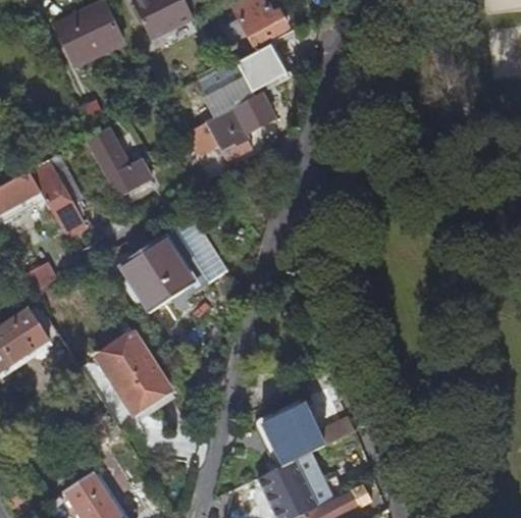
[(103,0),(55,22),(74,64),(122,42),(103,0)]
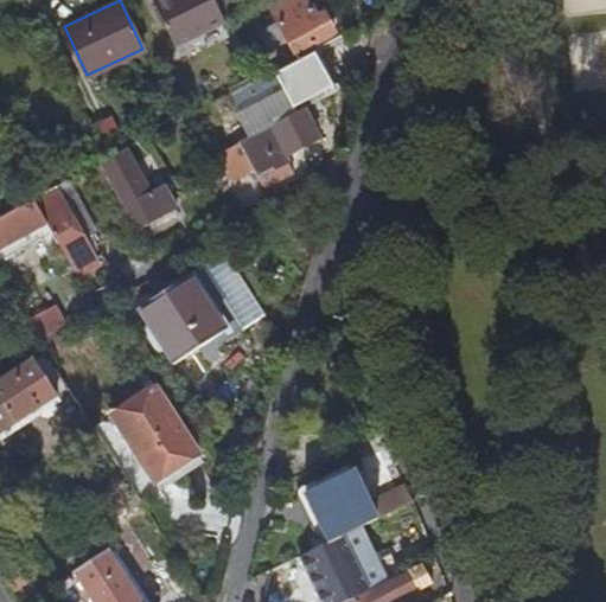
[(155,0),(153,1),(174,44),(223,20),(212,0),(155,0)]
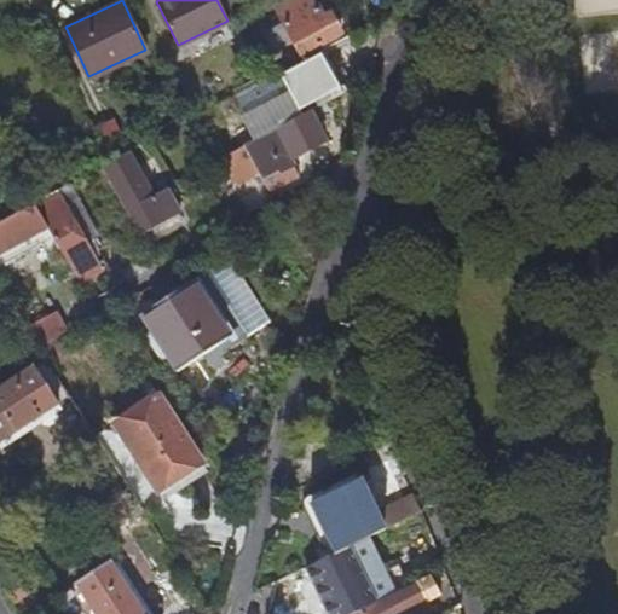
[(289,0),(278,6),(301,51),(340,30),(330,11),(324,13),(317,0),(289,0)]
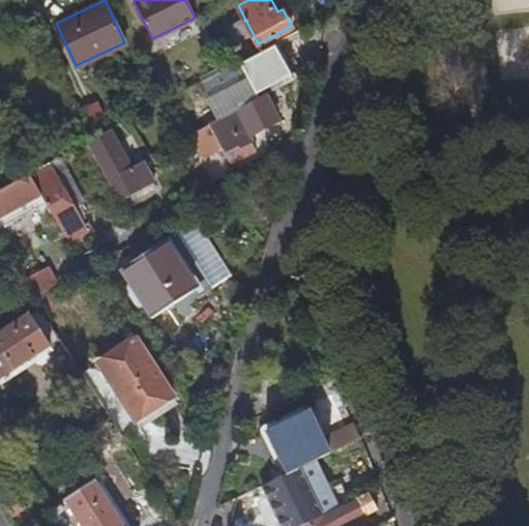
[(528,24),(505,25),(506,71),(528,70),(528,24)]
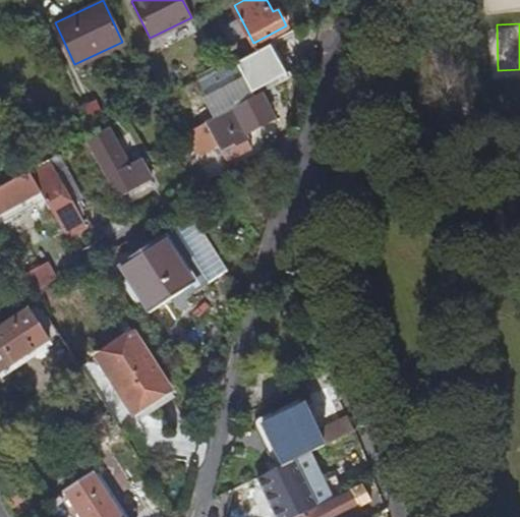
[(224,65),(200,77),(210,96),(244,77),(253,96),(287,77),(270,45),(225,68),(224,65)]
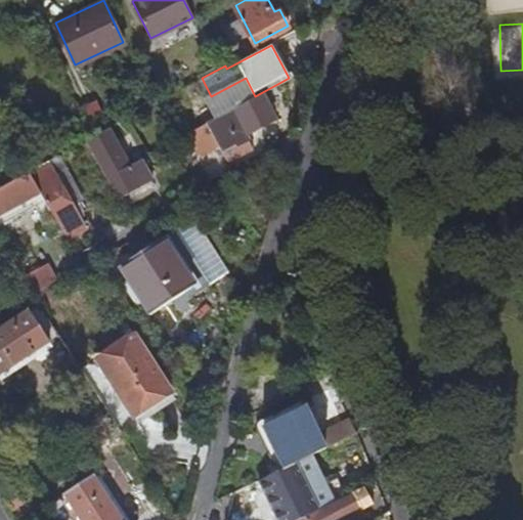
[(259,127),(275,118),(262,94),(234,109),(234,107),(207,122),(220,146),(227,160),(252,146),(243,127),(256,121),(259,127)]
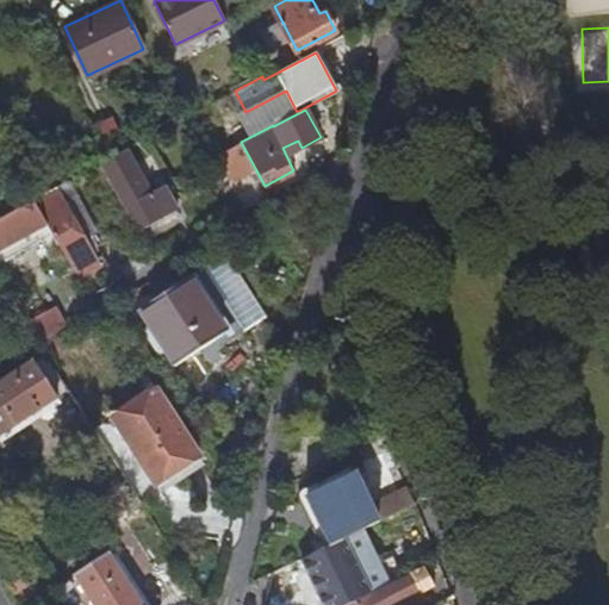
[(256,170),(241,142),(221,154),(236,181),(256,170)]
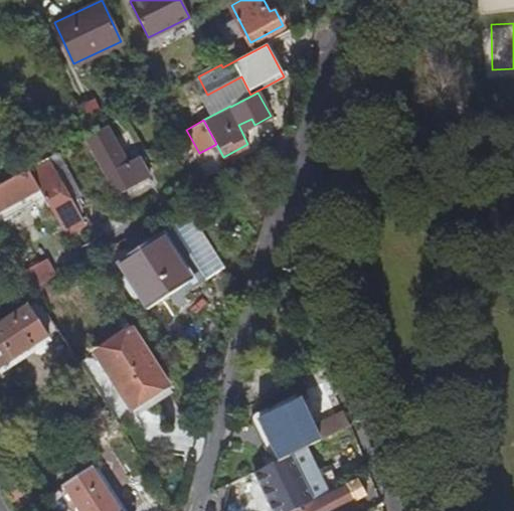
[(83,137),(116,196),(151,177),(139,155),(127,161),(106,125),(93,132),(83,137)]
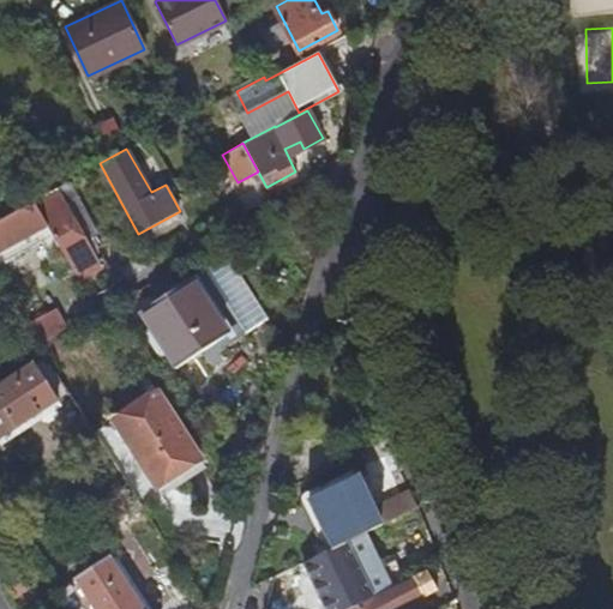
[(98,266),(54,188),(32,199),(34,202),(53,234),(59,243),(77,277),(98,266)]
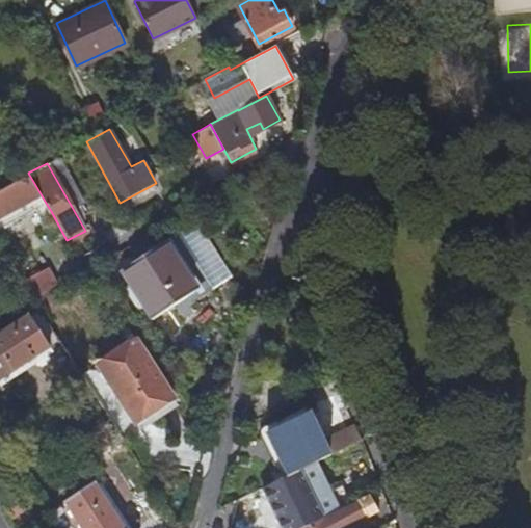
[(46,203),(29,175),(0,189),(0,226),(35,206),(41,216),(51,211),(46,203)]
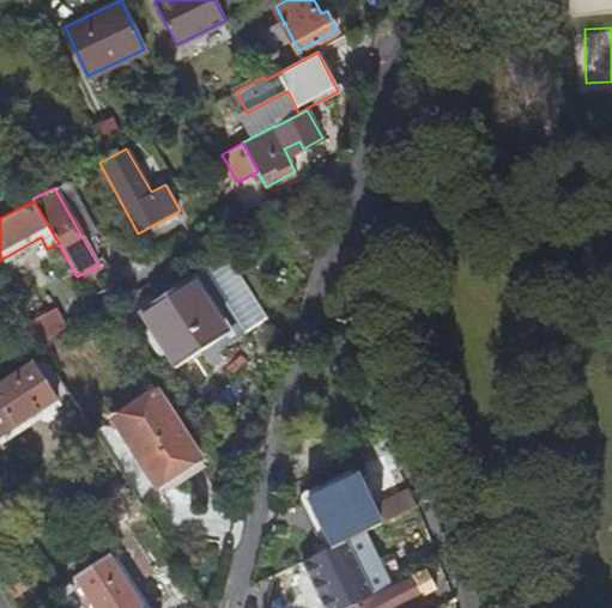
[(206,267),(141,309),(177,364),(222,334),(228,342),(247,329),(206,267)]
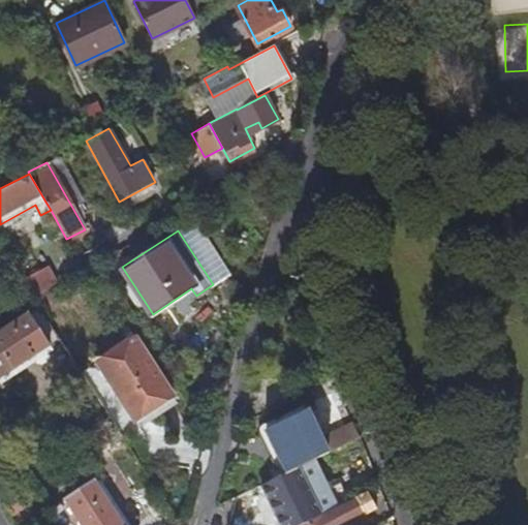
[(32,297),(56,283),(45,266),(21,279),(32,297)]
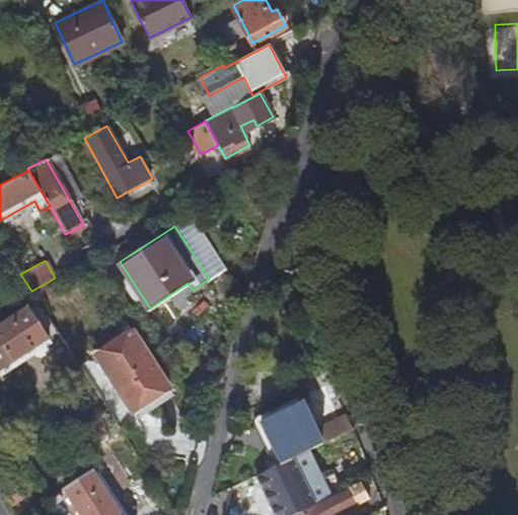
[(0,368),(58,332),(38,299),(0,323),(0,368)]
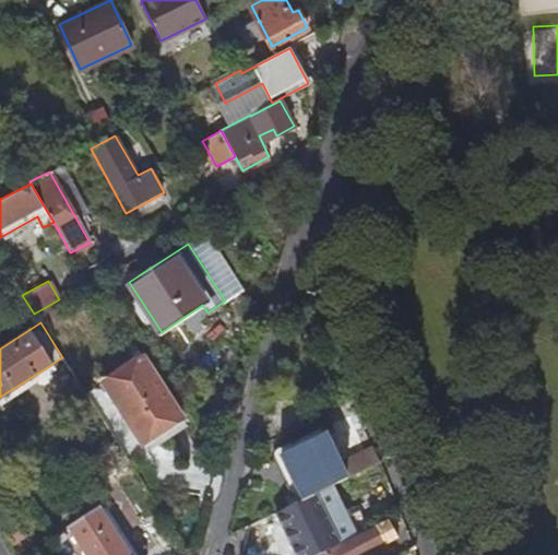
[(142,355),(104,381),(144,443),(182,415),(142,355)]
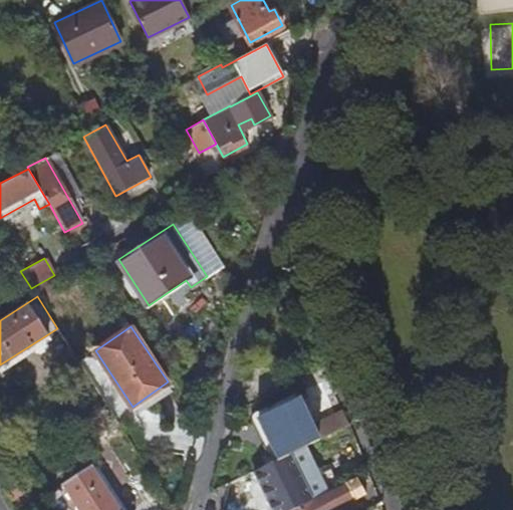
[(309,444),(322,436),(304,397),(263,417),(282,456),(309,444)]
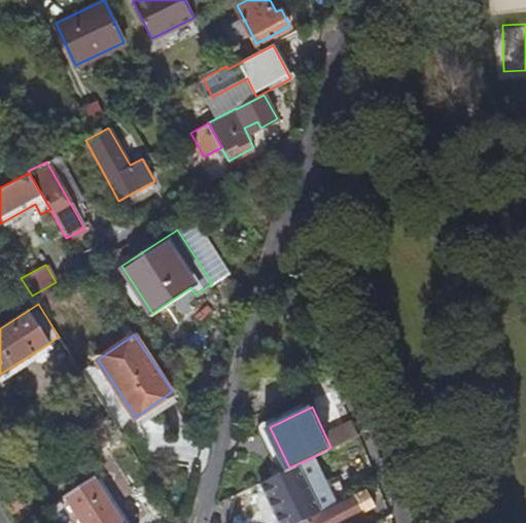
[(357,414),(329,424),(340,455),(369,445),(357,414)]
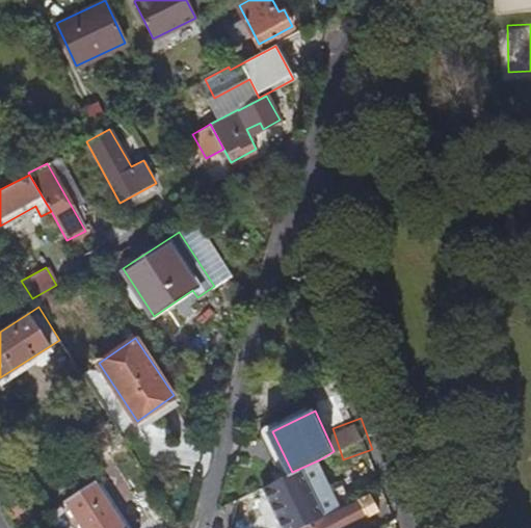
[(335,487),(320,459),(292,472),(267,484),(288,527),(297,527),(313,520),(328,512),(329,516),(352,504),(350,502),(356,499),(347,481),(335,487)]
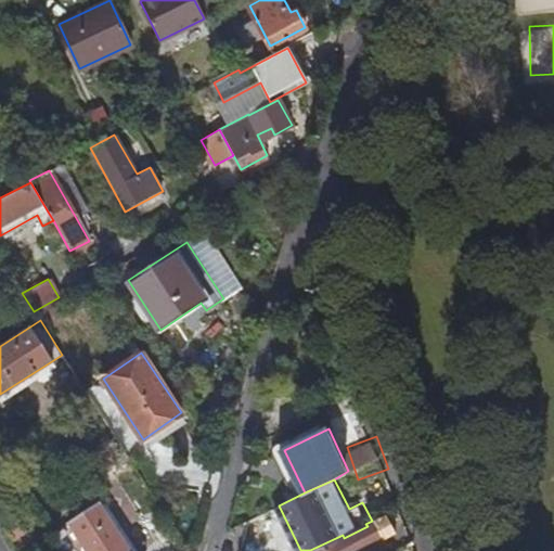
[(130,550),(99,501),(67,522),(85,549),(86,550),(130,550)]
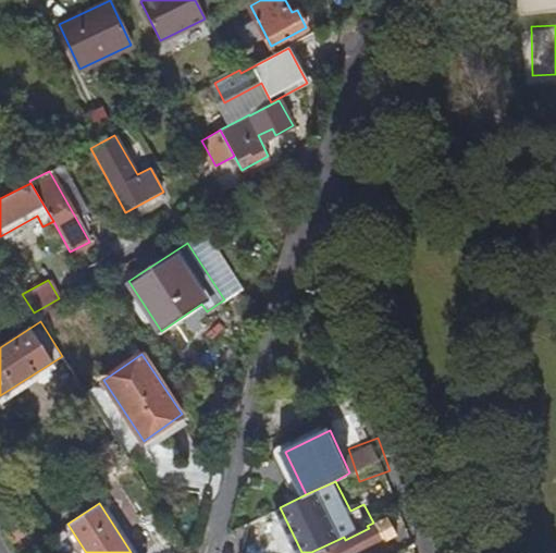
[(385,538),(400,531),(392,514),(373,523),(367,526),(369,528),(345,540),(329,548),(328,544),(311,552),(356,552),(369,547),(372,552),(390,552),(392,552),(385,538)]
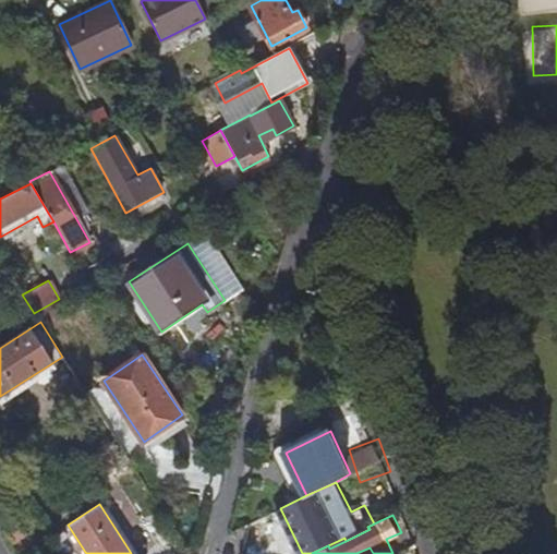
[(81,553),(85,552),(68,525),(51,534),(63,553),(81,553)]
